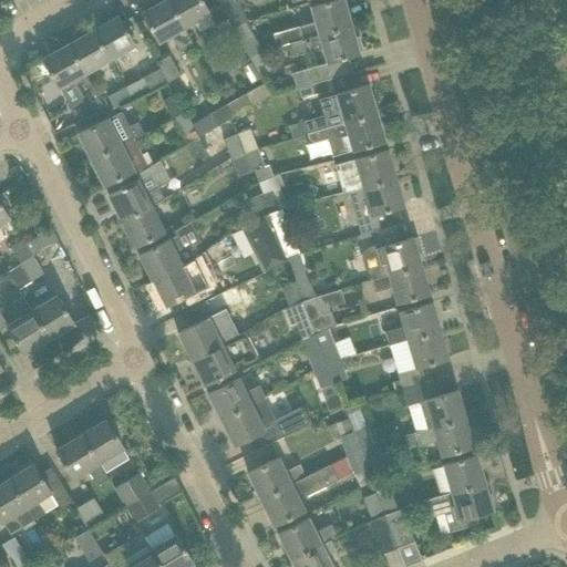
[(184,28),(167,0),(163,0),(142,12),(158,42),(169,35),(178,51),(192,43),(183,29),(184,28)]
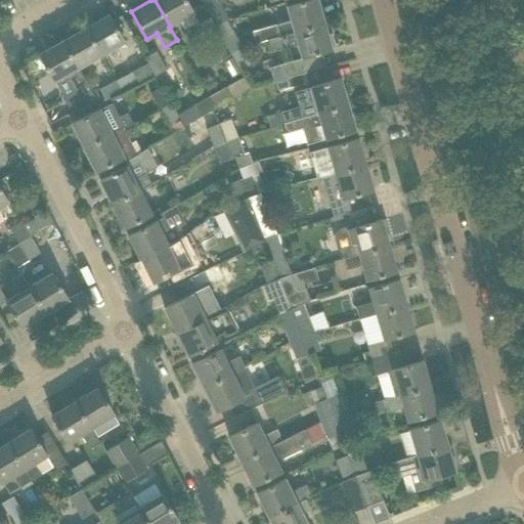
[(185,0),(155,0),(170,26),(193,12),(185,0)]
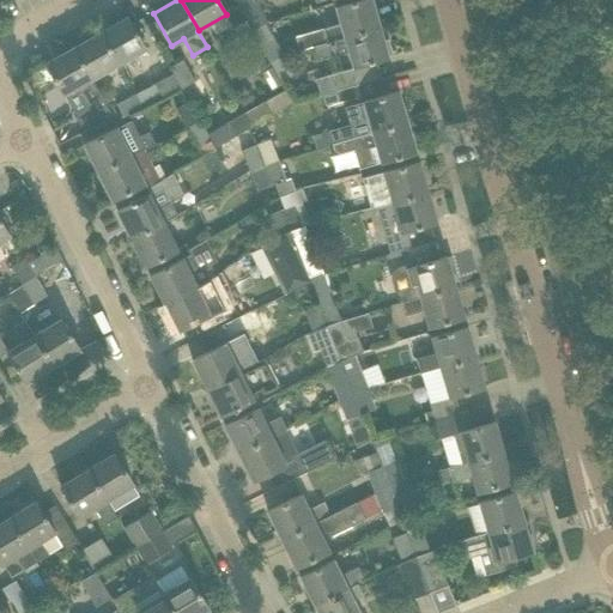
[(235,0),(252,29),(266,24),(252,0),(235,0)]
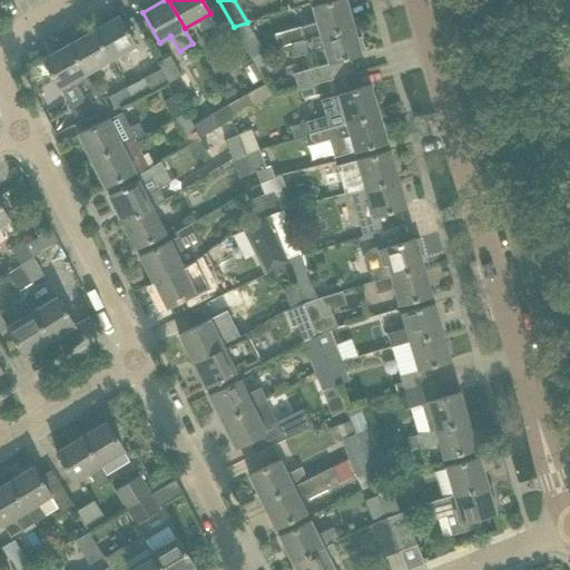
[(300,28),(303,40),(353,25),(345,0),(333,0),(312,7),(316,22),(300,28)]
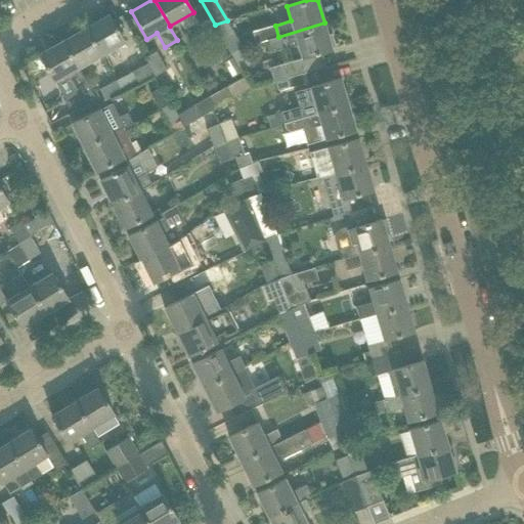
[(108,14),(85,28),(100,55),(124,42),(108,14)]
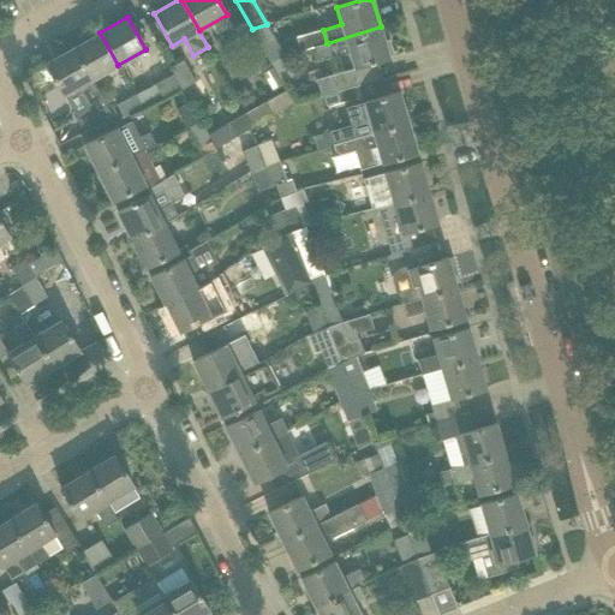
[(261,43),(272,63),(285,55),(300,51),(297,39),(279,45),(267,24),(252,29),(261,43)]
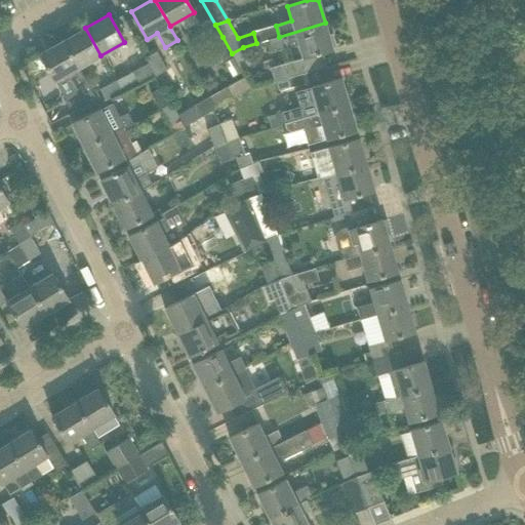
[(298,44),(303,58),(332,49),(332,47),(335,46),(332,34),(328,35),(325,23),(279,37),(269,40),(272,51),(298,44)]
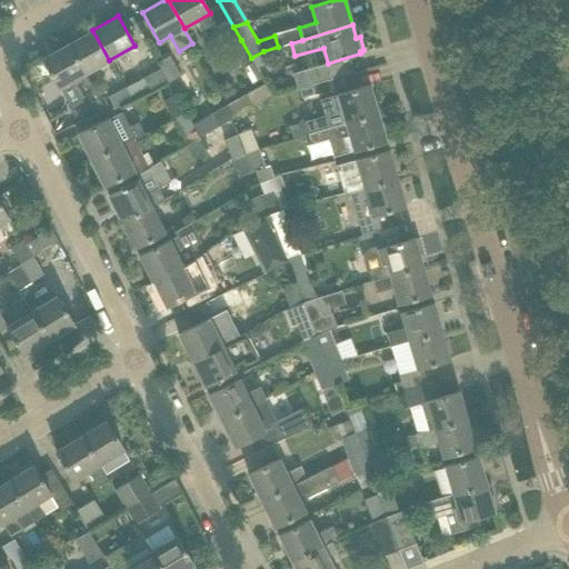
[(92,30),(68,43),(85,73),(109,60),(92,30)]
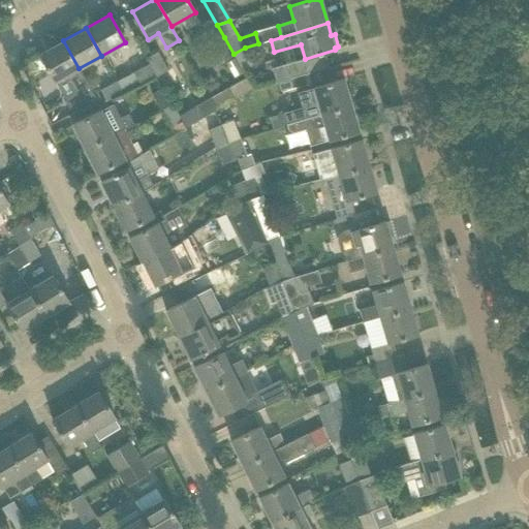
[(79,68),(63,40),(39,54),(55,82),(66,75),(76,94),(64,101),(71,115),(96,100),(78,69),(79,68)]
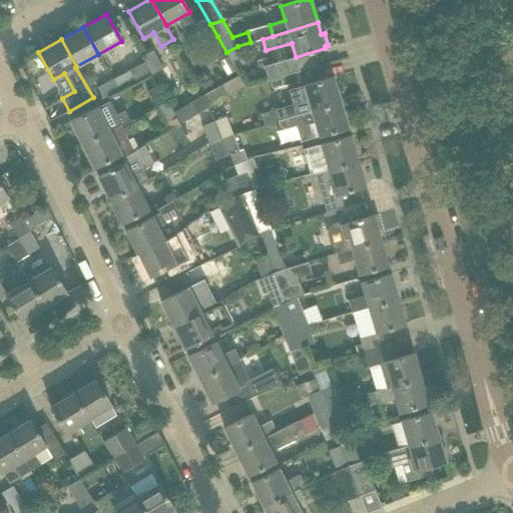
[(237,46),(226,52),(235,67),(246,61),(237,46)]
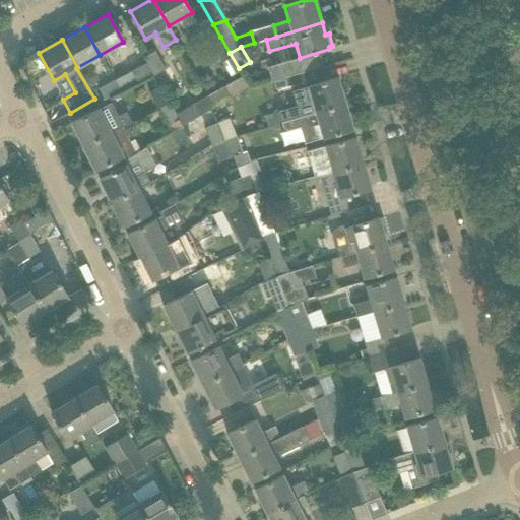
[(221,51),(208,58),(212,66),(225,59),(221,51)]
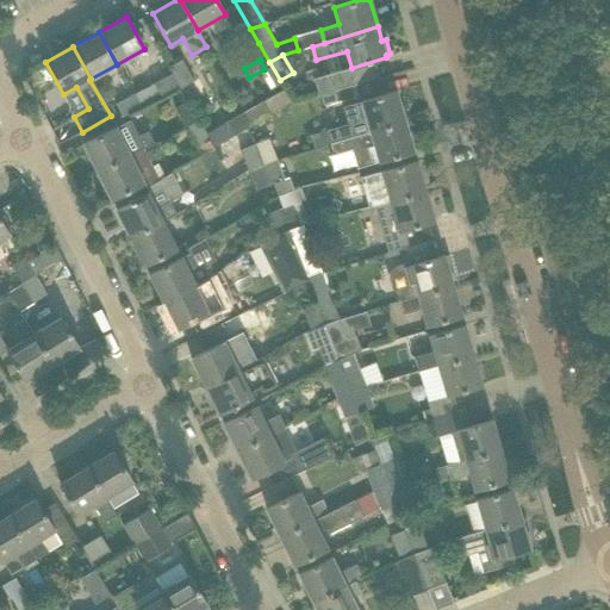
[(155,83),(134,94),(141,109),(181,89),(169,66),(150,74),(155,83)]
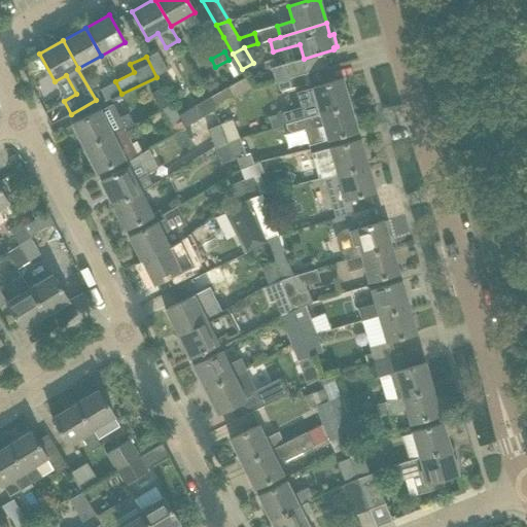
[(230,61),(224,64),(232,77),(240,73),(233,59),(230,61)]
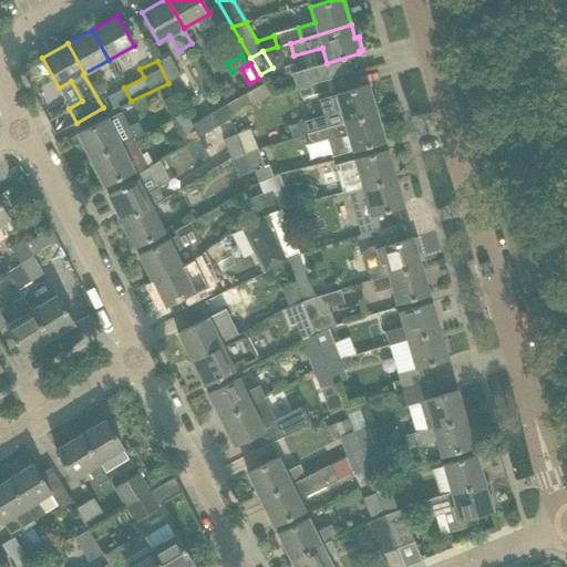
[(331,78),(327,63),(300,71),(291,73),(296,88),(331,78)]
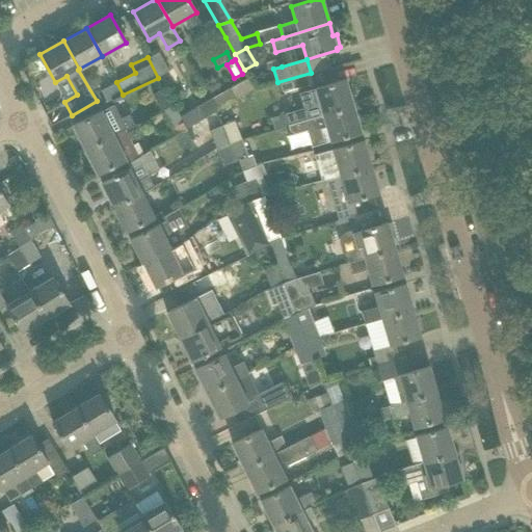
[(302,108),(306,120),(308,120),(353,106),(346,80),(315,88),(319,103),(302,108)]
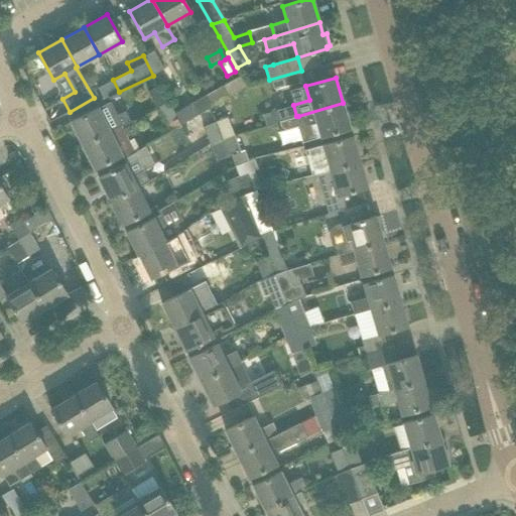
[(119,92),(113,80),(99,87),(104,99),(119,92)]
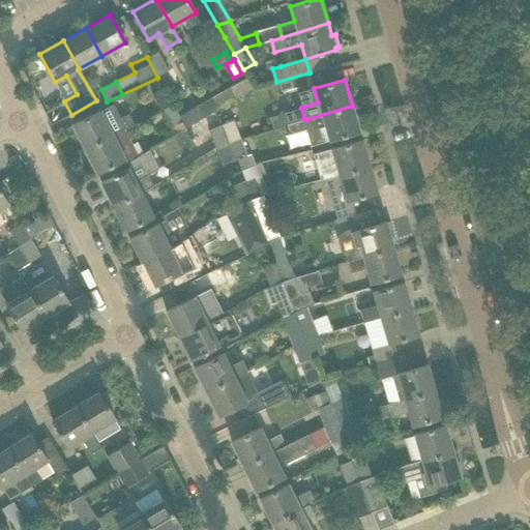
[(173,106),(163,88),(151,94),(160,113),(173,106)]
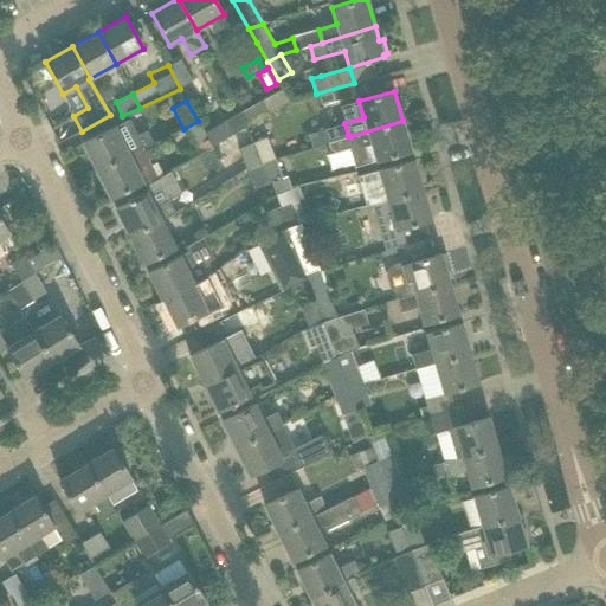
[(260,101),(243,111),(250,124),(268,114),(260,101)]
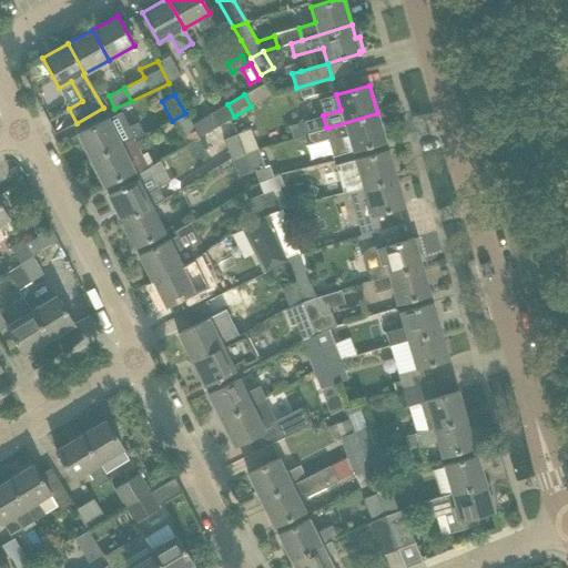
[(234,117),(227,104),(210,114),(216,127),(234,117)]
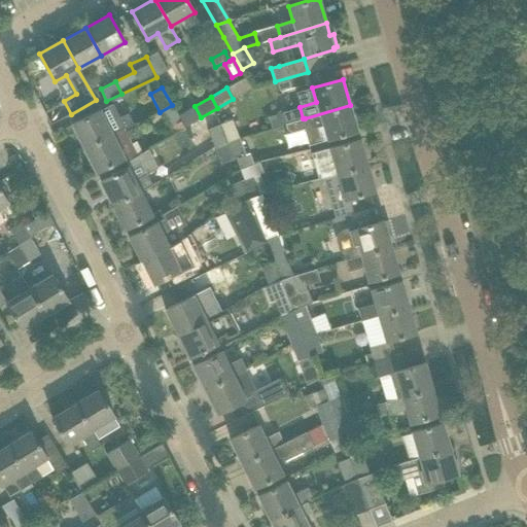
[(133,124),(128,112),(119,116),(112,103),(71,124),(83,148),(112,134),(133,124)]
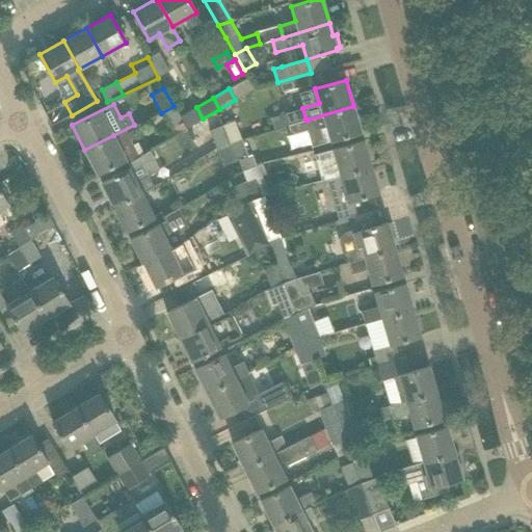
[(174,106),(161,113),(169,128),(182,122),(174,106)]
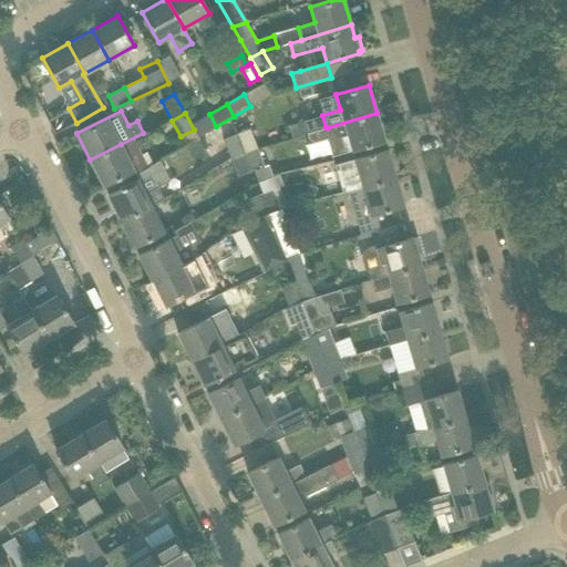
[(328,127),(326,127),(308,133),(310,137),(316,141),(328,137),(333,156),(385,141),(377,113),(328,127)]
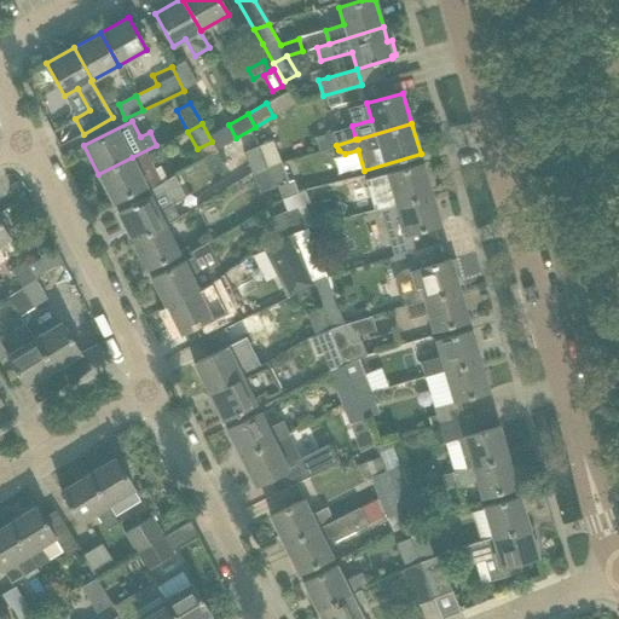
[(284,137),(259,146),(266,167),(281,161),(291,157),(284,137)]
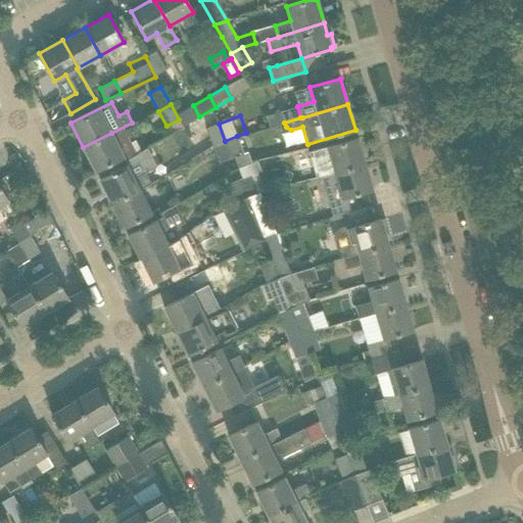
[(205,128),(212,145),(225,141),(219,124),(205,128)]
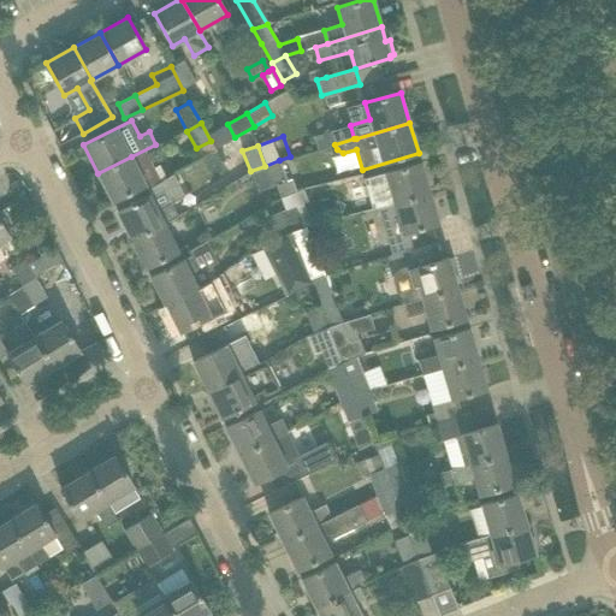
[(131,157),(98,173),(112,202),(146,185),(131,157)]
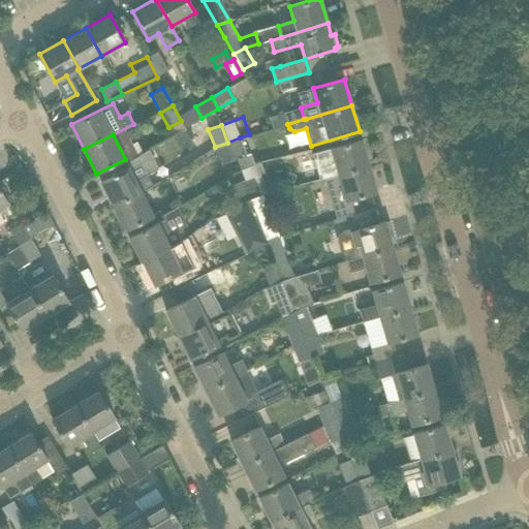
[(240,137),(227,143),(235,160),(246,155),(240,137)]
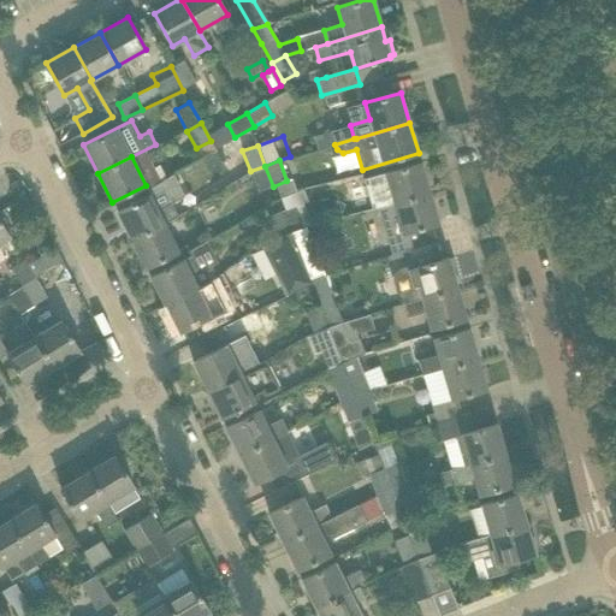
[(385,172),(394,203),(430,193),(421,163),(385,172)]
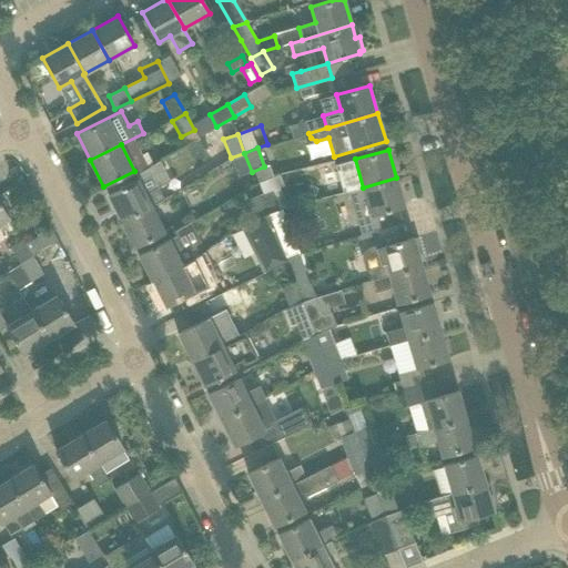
[(244,153),(231,158),(237,176),(252,172),(244,153)]
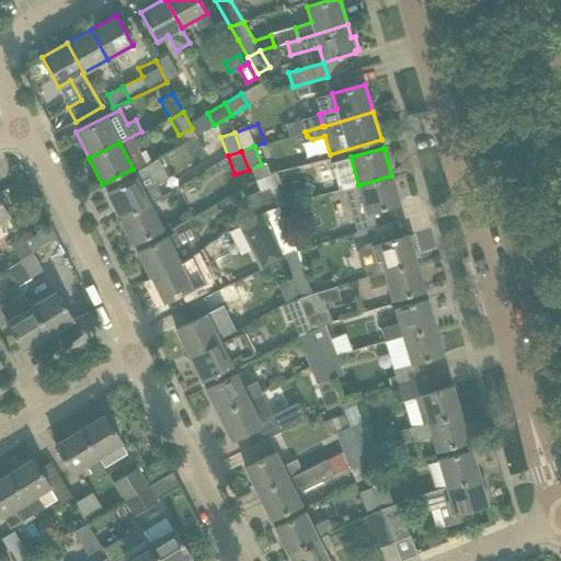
[(399,203),(391,175),(358,185),(344,190),(353,217),(399,203)]
